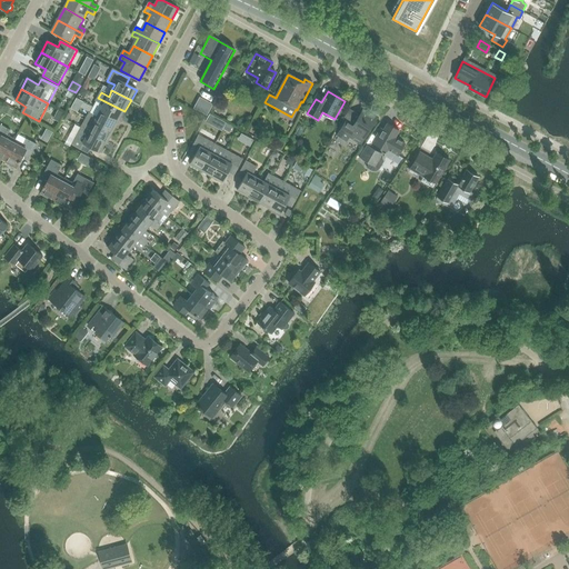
[(103,106),(100,111),(119,122),(125,111),(98,98),(96,102),(103,106)]
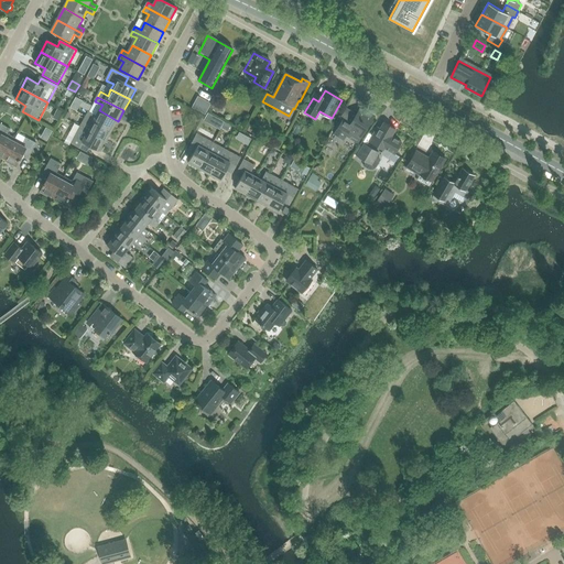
[(75,98),(71,107),(76,110),(82,101),(75,98)]
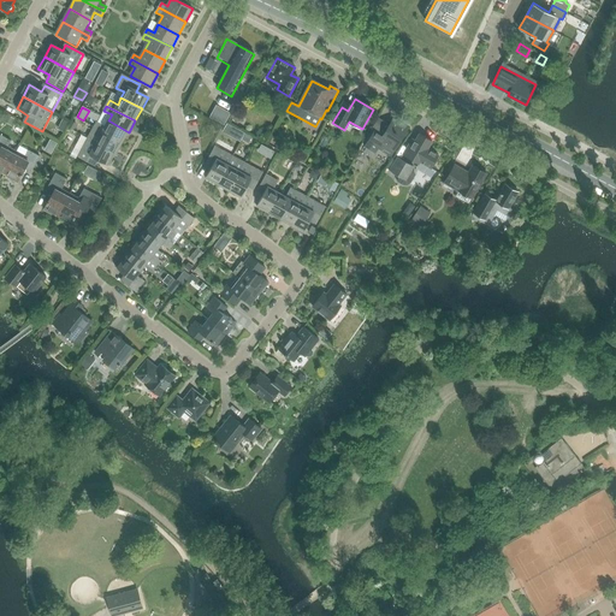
[(6,114),(3,120),(11,125),(15,119),(6,114)]
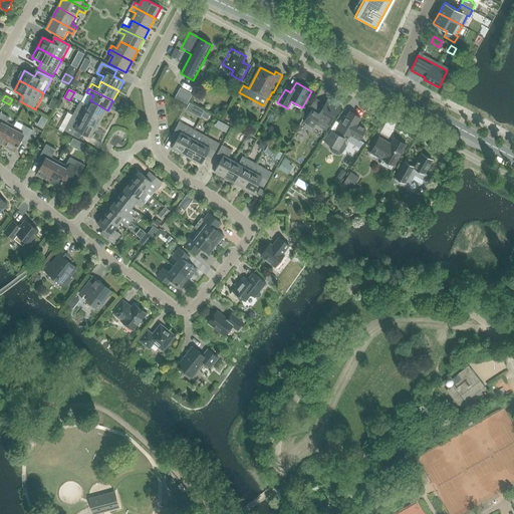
[(186,95),(182,102),(187,104),(191,97),(186,95)]
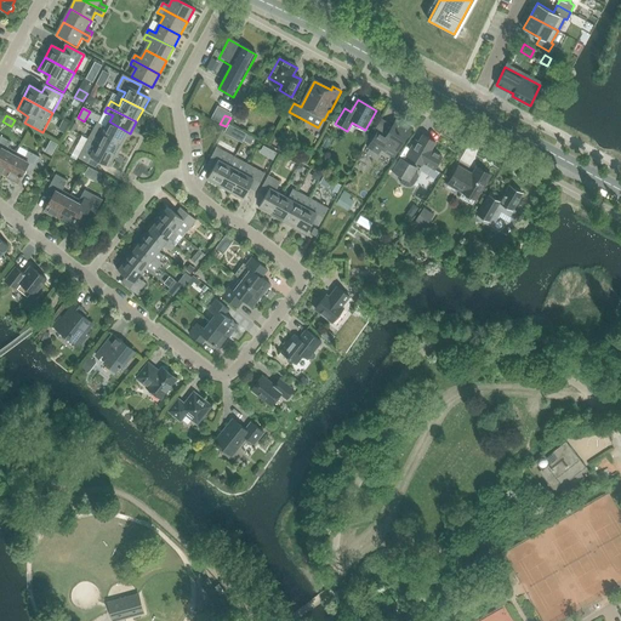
[(235,117),(232,124),(238,127),(243,120),(235,117)]
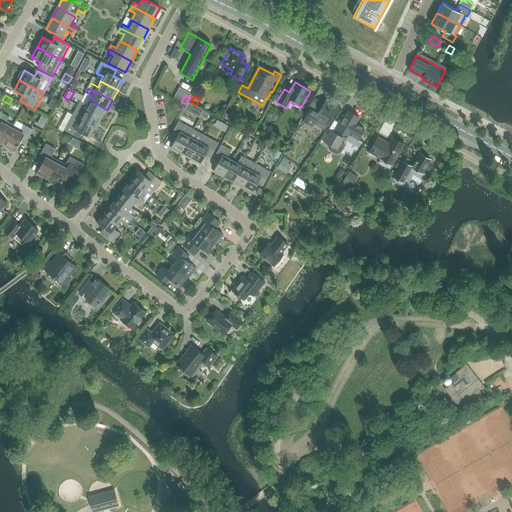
[(311,108),(302,122),(312,127),(314,123),(324,129),(340,106),(326,97),(322,104),(317,112),(311,108)]
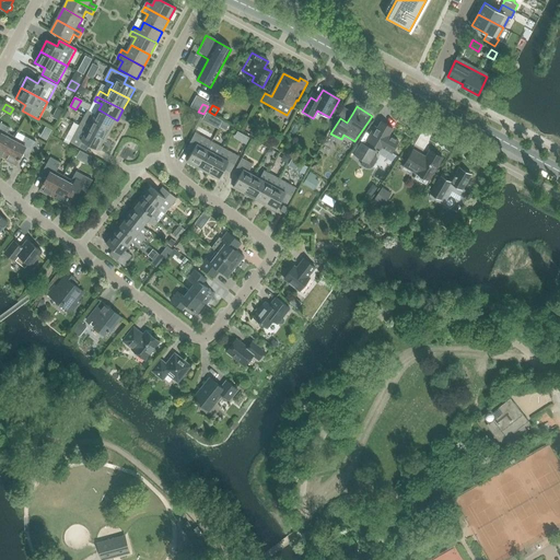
[(88,112),(85,116),(112,130),(117,120),(98,109),(95,116),(88,112)]
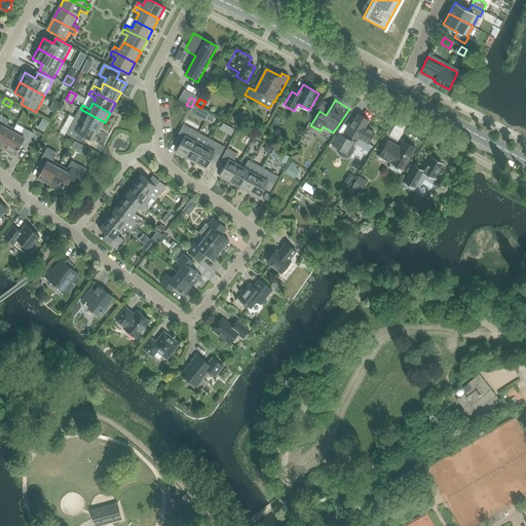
[(193,105),(190,112),(195,115),(199,108),(193,105)]
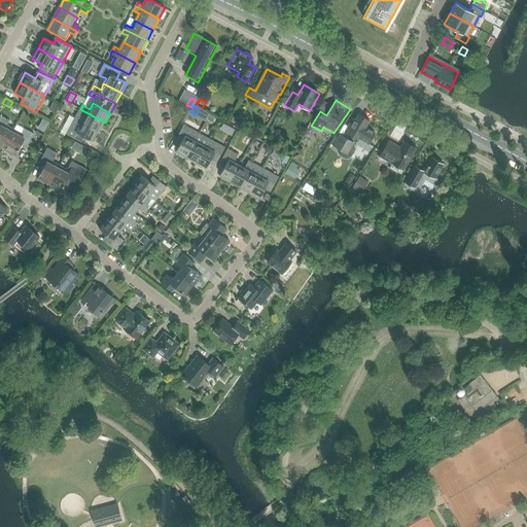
[(75,119),(100,133),(105,123),(80,109),(75,119)]
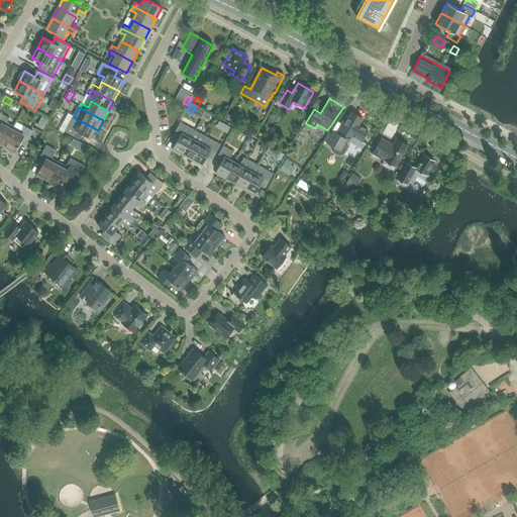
[(359,125),(363,118),(364,117),(352,112),(340,132),(351,137),(352,136),(362,141),(369,129),(359,125)]
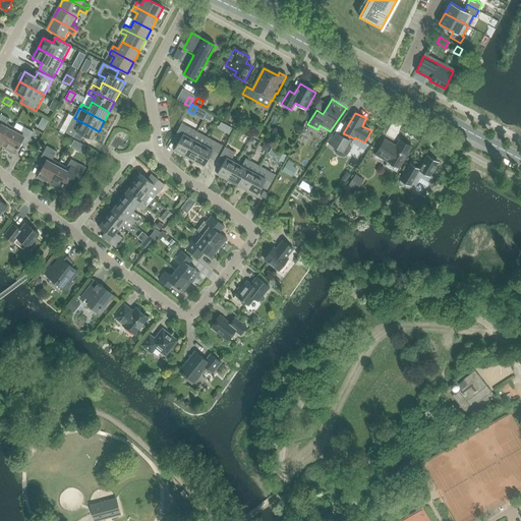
[(0,147),(4,149),(14,129),(7,125),(6,124),(9,120),(9,119),(0,114),(0,147)]
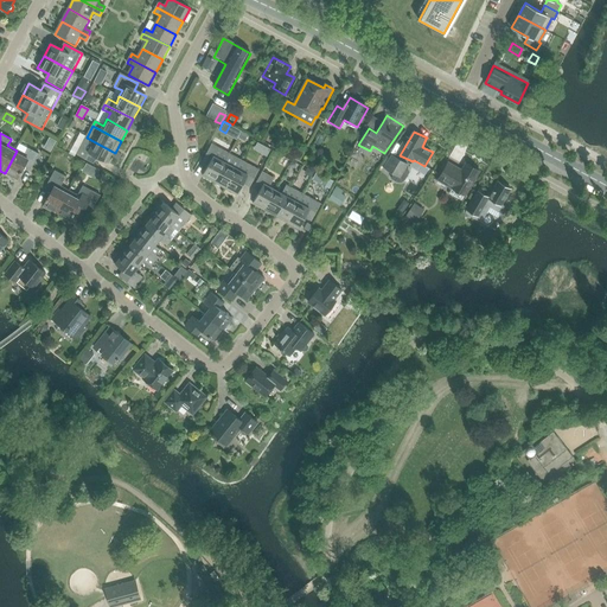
[(115,153),(87,138),(77,155),(94,165),(97,158),(109,165),(115,153)]
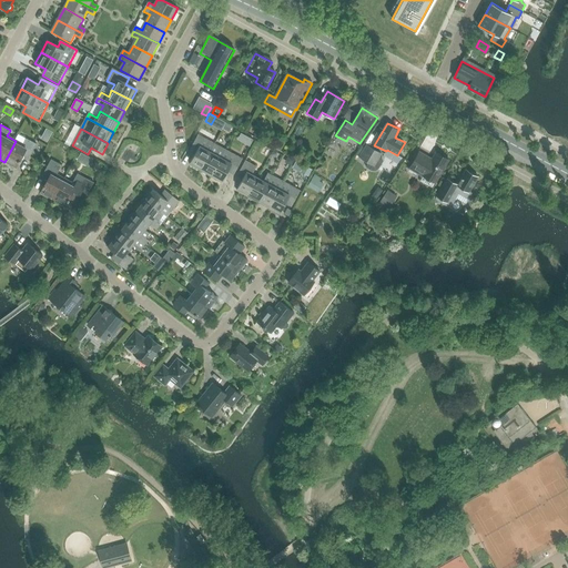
[(253,140),(241,133),(237,140),(250,146),(253,140)]
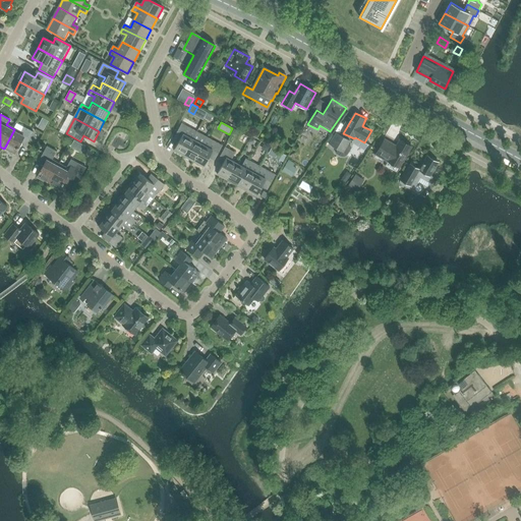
[(174,152),(184,158),(197,133),(182,125),(174,139),(179,142),(174,152)]
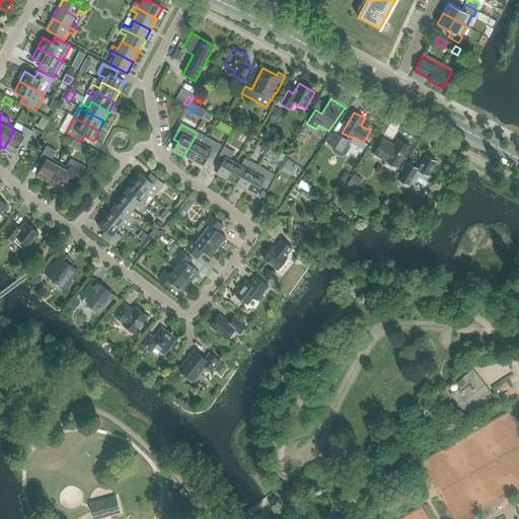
[(14,129),(4,148),(15,154),(22,141),(28,144),(34,134),(24,128),(22,132),(14,129)]
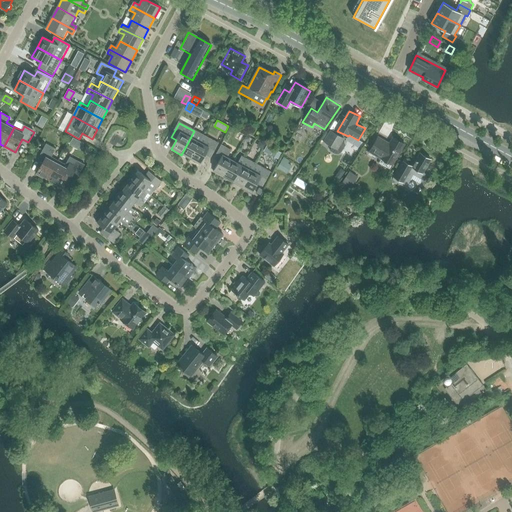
[(181,155),(191,160),(203,136),(194,131),(181,155)]
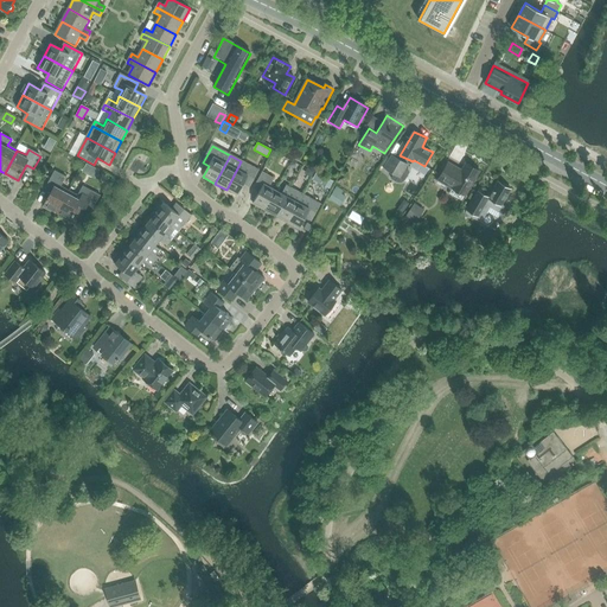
[(393,155),(384,168),(394,173),(400,177),(407,165),(408,164),(393,155)]
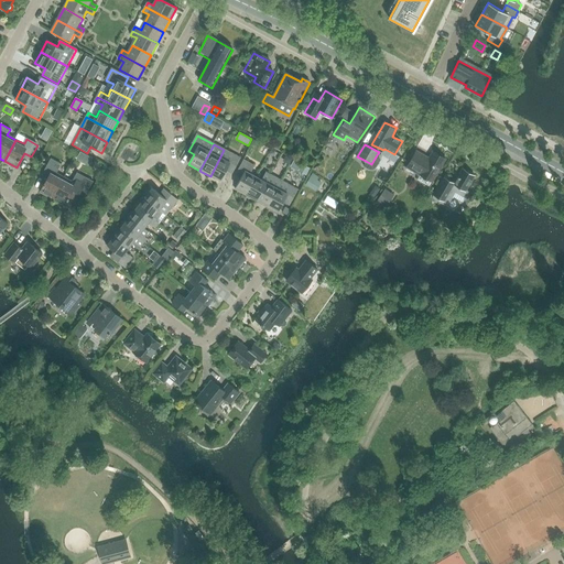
[(224,150),(210,176),(221,182),(227,172),(232,174),(241,160),(224,150)]
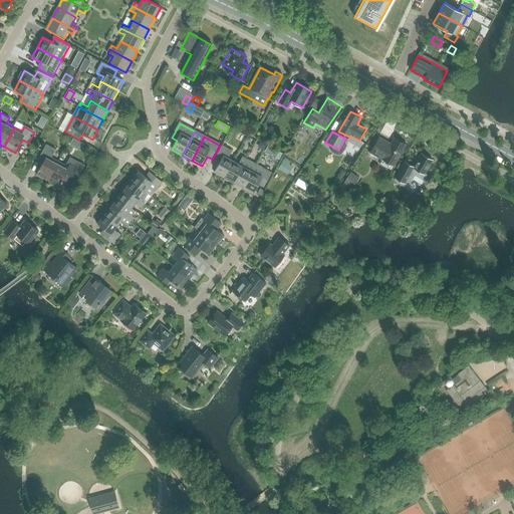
[(378,139),(370,153),(371,153),(370,155),(375,158),(377,156),(396,167),(408,146),(395,138),(395,139),(391,145),(391,146),(378,139)]
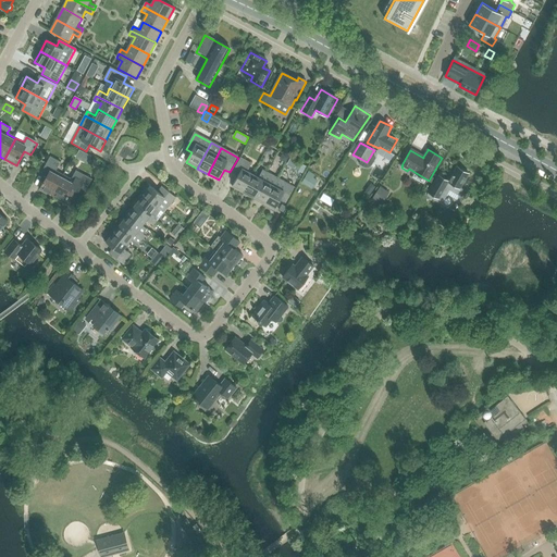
[(40,190),(52,197),(64,175),(57,172),(61,164),(50,158),(42,174),(48,177),(40,190)]
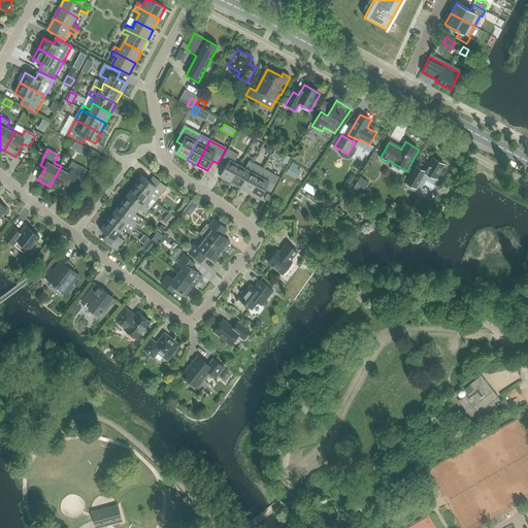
[(221,177),(231,184),(240,166),(235,163),(238,156),(229,151),(221,165),(226,168),(221,177)]
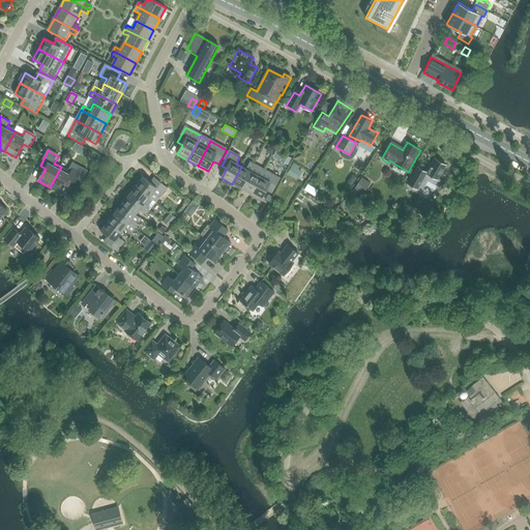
[(285,153),(282,159),(288,163),(291,157),(285,153)]
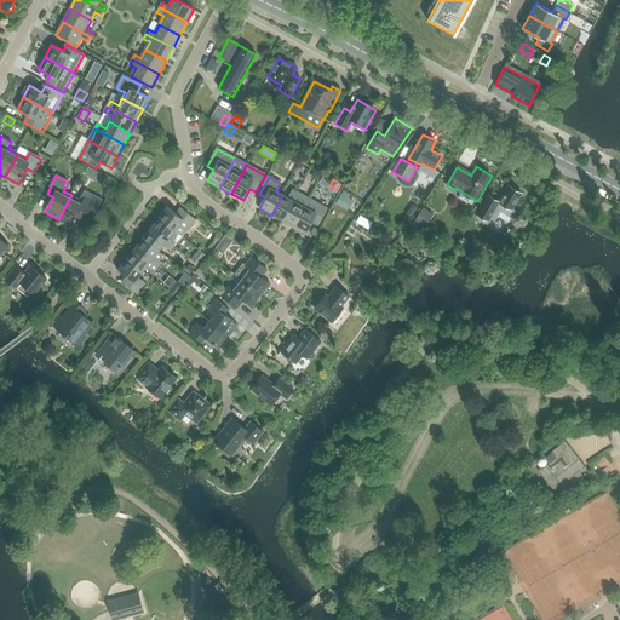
[(480,202),(474,213),(491,223),(497,212),(500,213),(501,212),(511,218),(516,211),(512,208),(522,194),(507,185),(499,201),(486,194),(481,202),(480,202)]
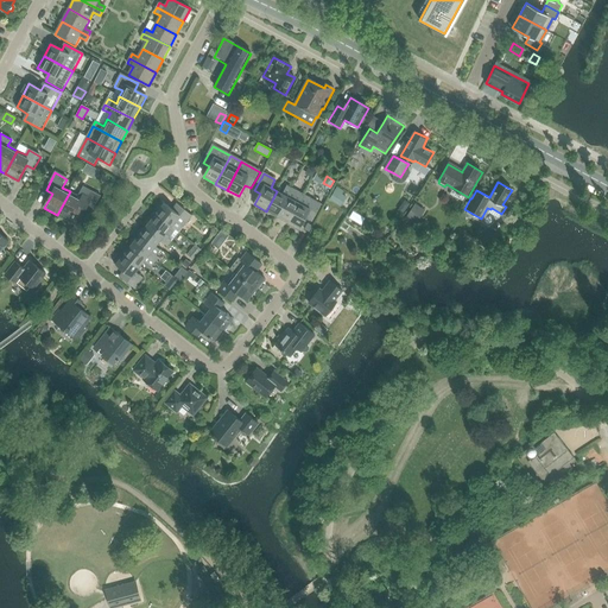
[(266,211),(277,217),(292,190),(286,187),(283,195),(277,191),(266,211)]
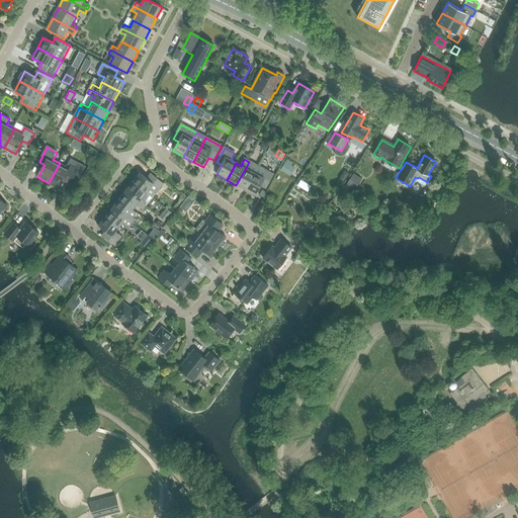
[(287,159),(280,169),(290,175),(295,167),(289,164),(291,162),(287,159)]
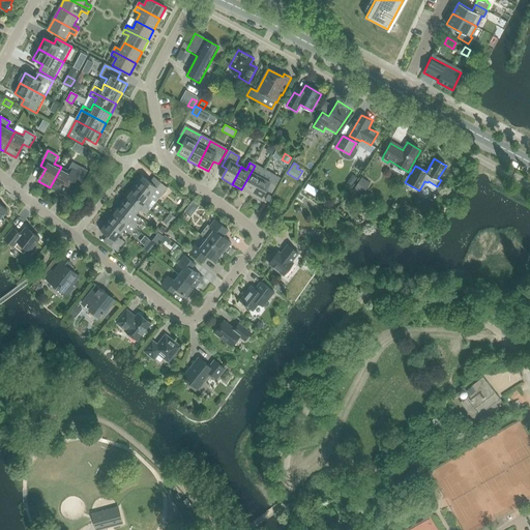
[(61,167),(50,187),(61,194),(68,181),(75,184),(76,182),(80,184),(87,171),(83,169),(72,164),(68,171),(61,167)]
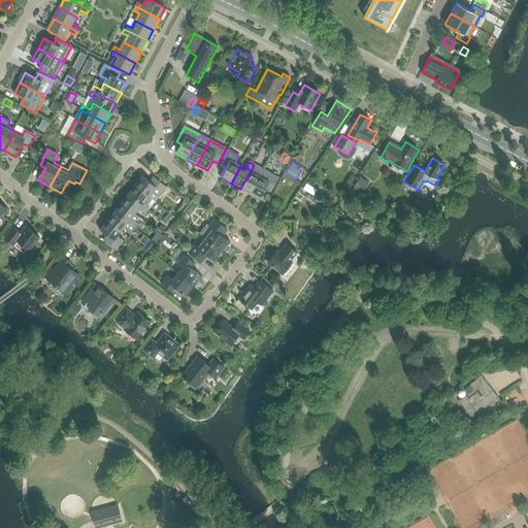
[(240,189),(251,195),(264,170),(254,165),(240,189)]
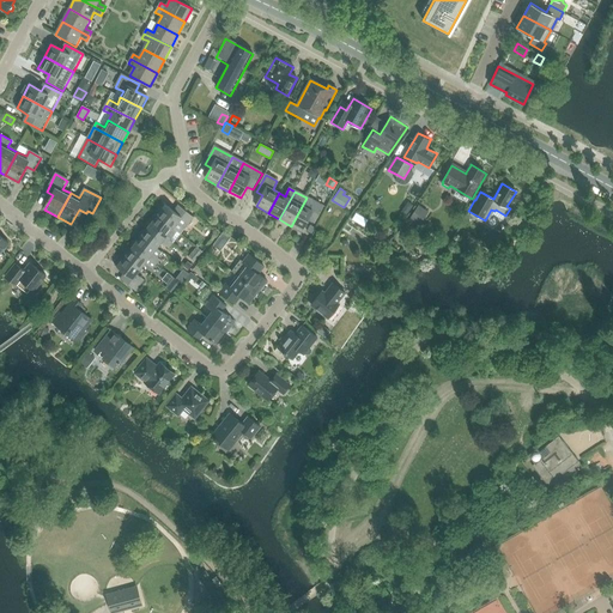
[(307,198),(291,226),(302,232),(309,220),(315,224),(325,207),(307,198)]
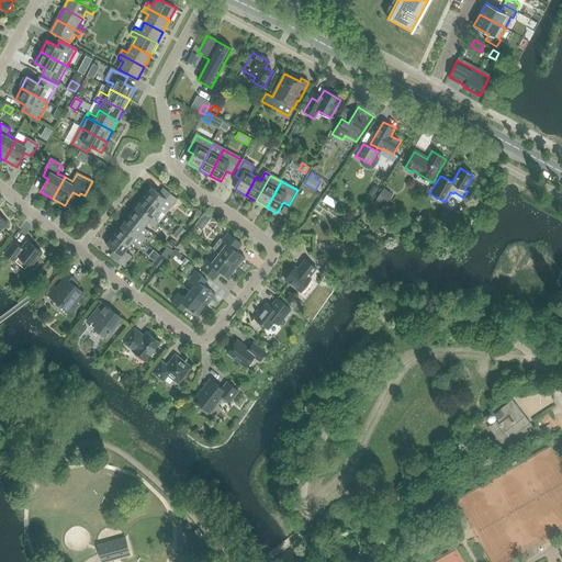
[(150,187),(143,197),(166,215),(170,211),(178,201),(164,190),(160,194),(150,187)]
